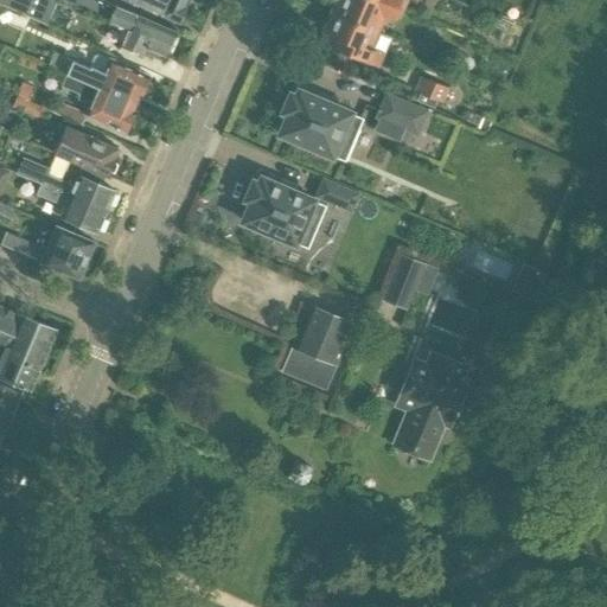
[(0,0),(0,5),(46,25),(56,0),(58,0),(125,27),(120,44),(140,53),(144,46),(163,55),(172,32),(115,8),(117,5),(109,1),(106,0),(0,0)]
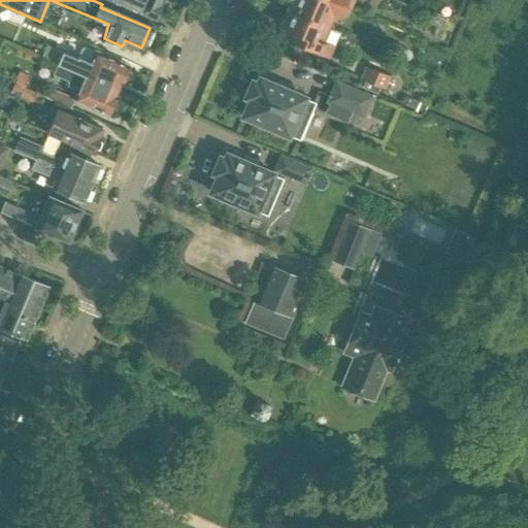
[(111,0),(133,8),(155,19),(161,5),(158,5),(160,0),(111,0)]
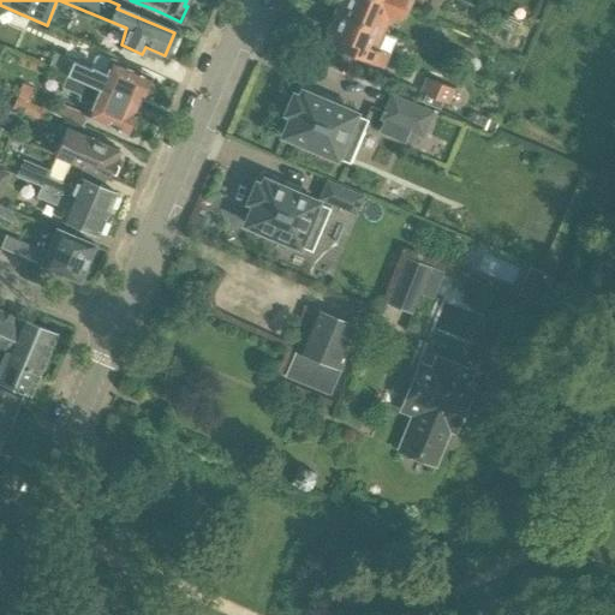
[(408,11),(383,0),(342,0),(338,13),(383,33),(389,17),(404,23),(408,11)]
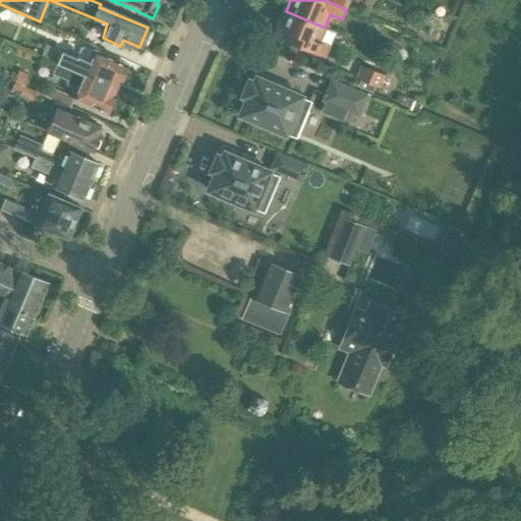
[(325,0),(346,9),(350,0),(325,0)]
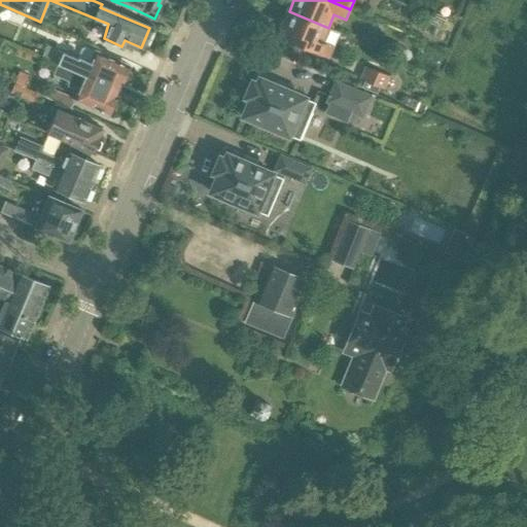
[(283,27),(286,28),(282,36),(330,57),(336,45),(323,40),(328,28),(289,11),(283,27)]
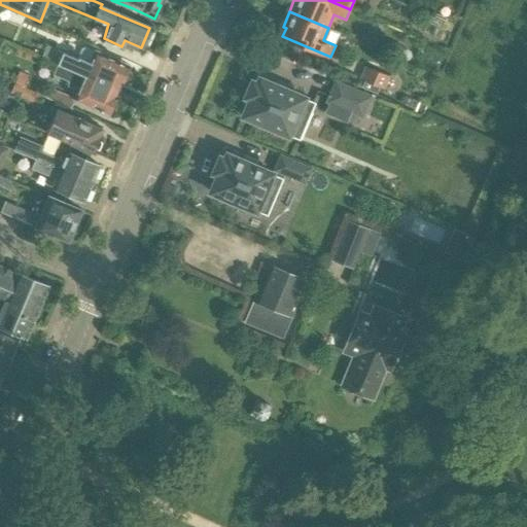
[(46,46),(41,57),(58,64),(119,91),(124,81),(129,80),(131,73),(130,68),(95,53),(91,64),(78,58),(77,61),(46,46)]
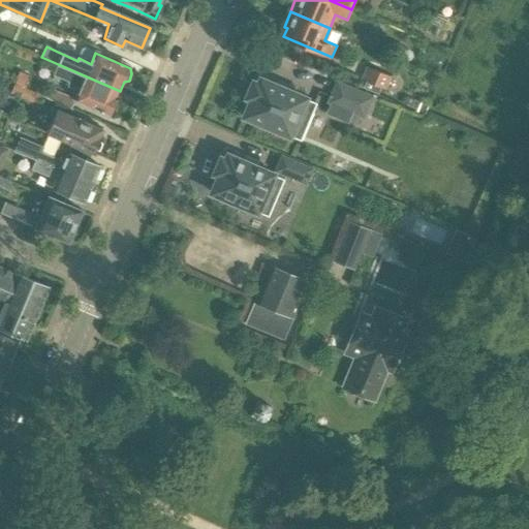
[(58,64),(53,75),(68,82),(68,84),(80,89),(75,99),(110,115),(111,114),(116,111),(118,104),(116,100),(120,91),(58,64)]
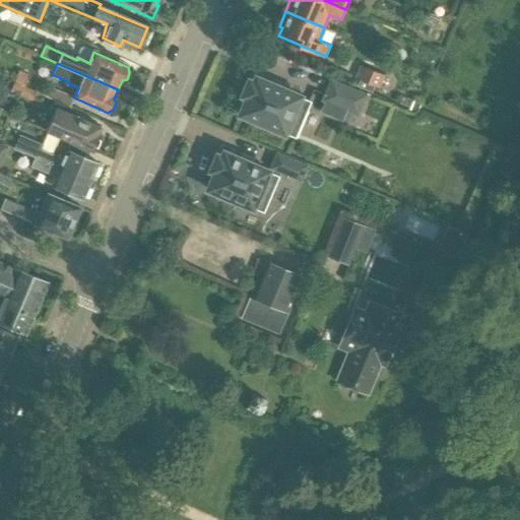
[(354,78),(359,80),(355,86),(371,92),(374,86),(379,88),(384,76),(360,66),(354,78)]
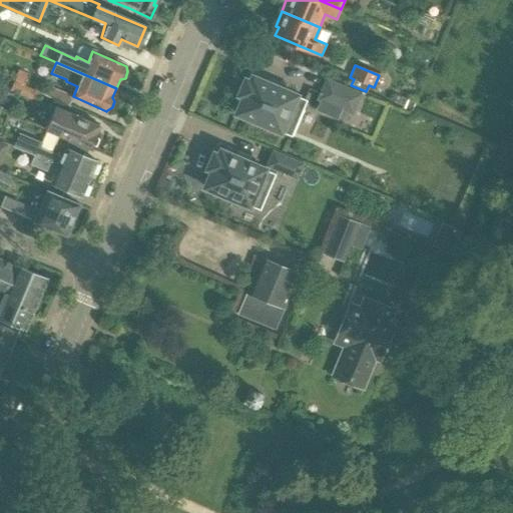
[(31,75),(19,70),(14,82),(25,87),(25,86),(31,75)]
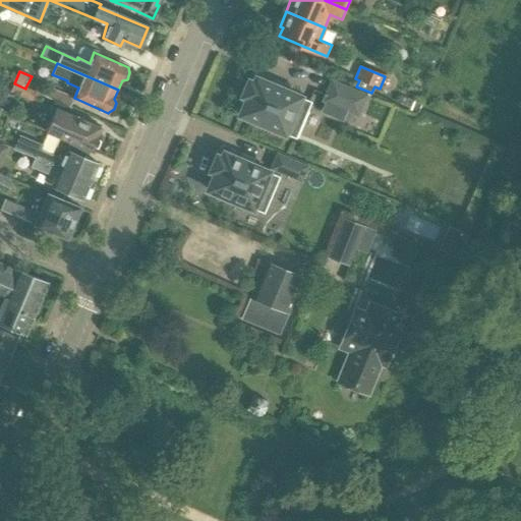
[(256,77),(254,82),(249,80),(243,97),(247,99),(240,115),(296,139),(312,102),(256,77)]
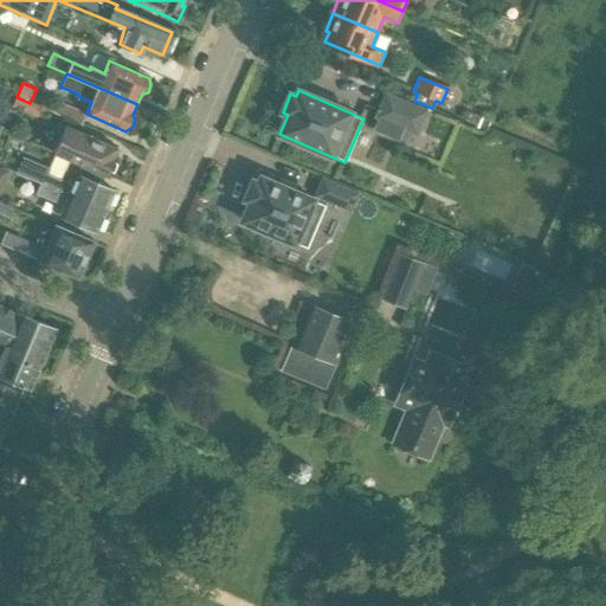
[(387,95),(380,111),(376,110),(373,118),(376,120),(372,130),(398,141),(403,129),(417,135),(427,111),(387,95)]
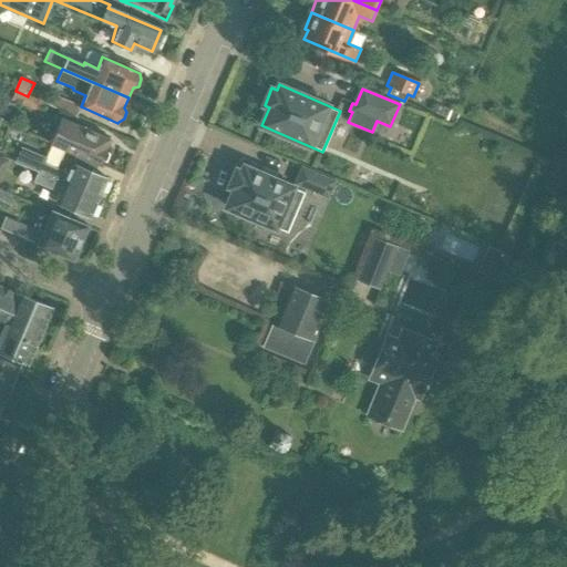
[(28,96),(16,91),(11,101),(42,114),(47,104),(28,95),(28,96)]
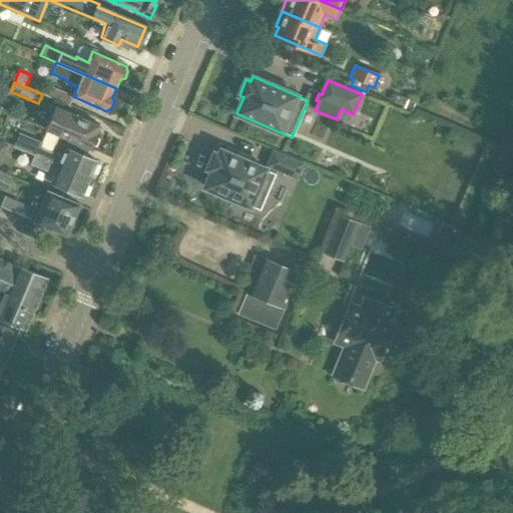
[(55,106),(45,129),(91,148),(92,146),(96,145),(98,139),(96,136),(97,133),(95,132),(99,124),(55,106)]
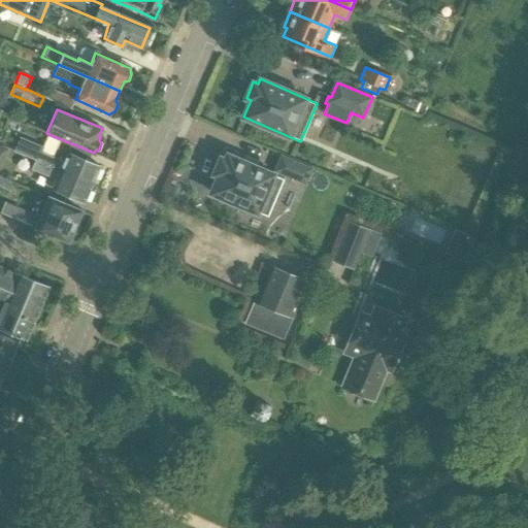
[(21,138),(14,152),(35,161),(39,152),(41,146),(21,138)]
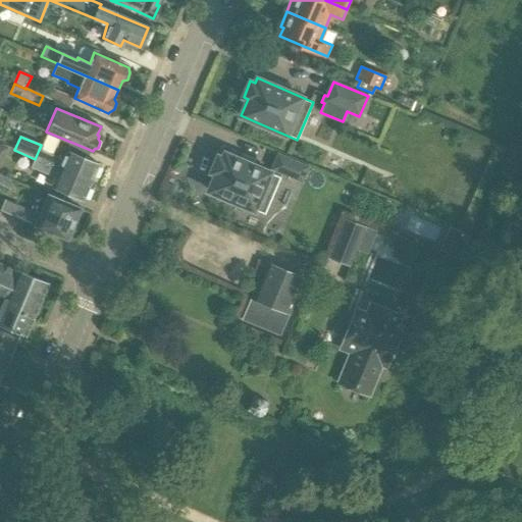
[(0,144),(0,170),(10,149),(0,144)]
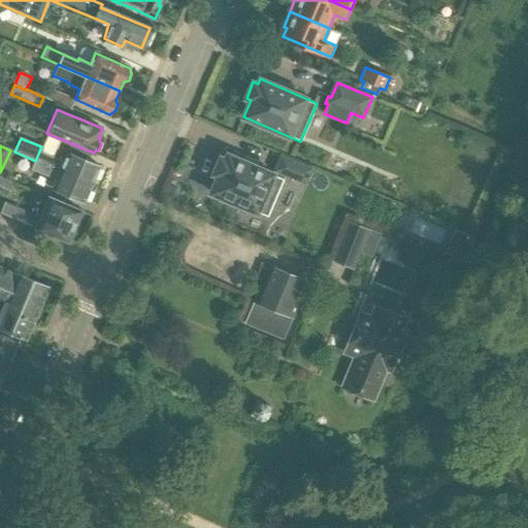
[(62,161),(39,152),(35,161),(92,186),(99,167),(66,153),(62,161)]
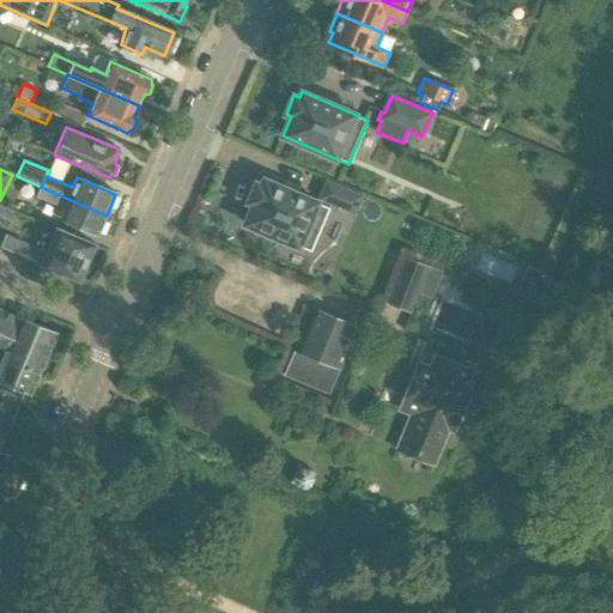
[(320,204),(263,180),(261,186),(256,183),(248,202),(254,205),(246,224),(311,253),(329,208),(328,207),(331,202),(354,213),(362,198),(327,182),(320,199),(322,200),(320,204)]
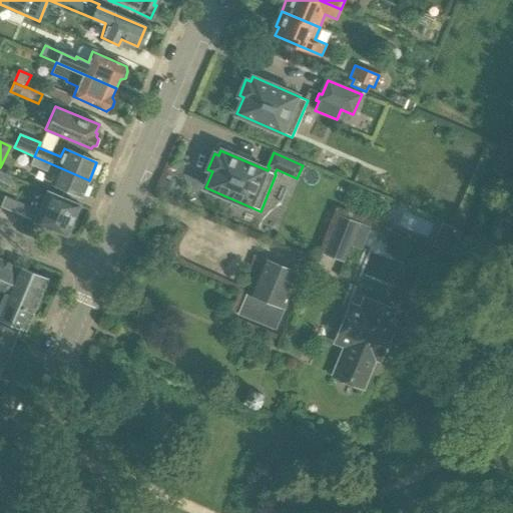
[(31,164),(53,174),(49,182),(82,196),(89,180),(34,156),(31,164)]
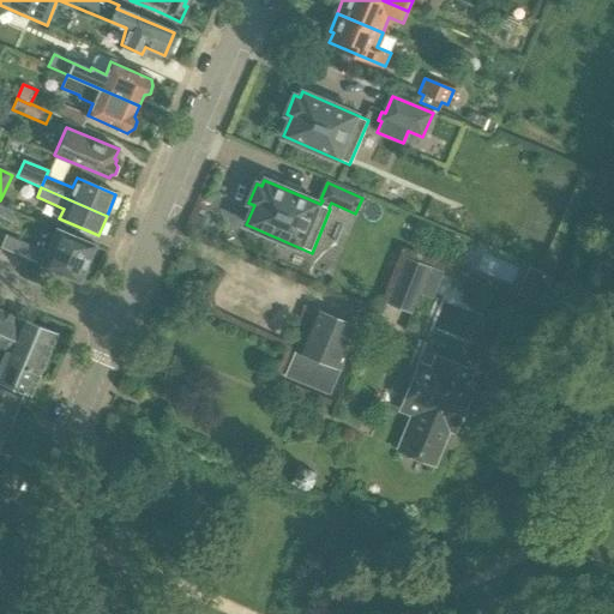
[(0,216),(13,222),(17,211),(0,204),(0,216)]
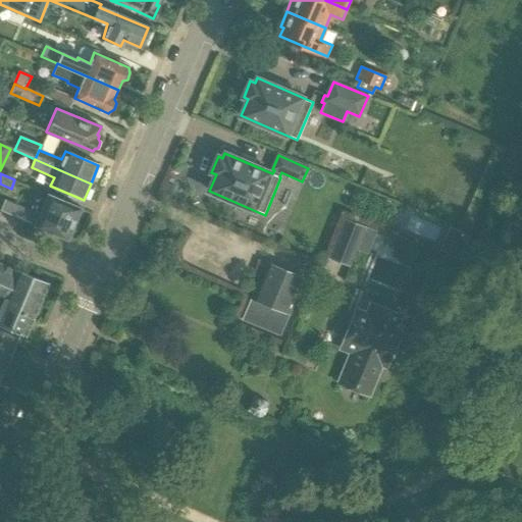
[(80,209),(47,195),(41,210),(73,223),(80,209)]
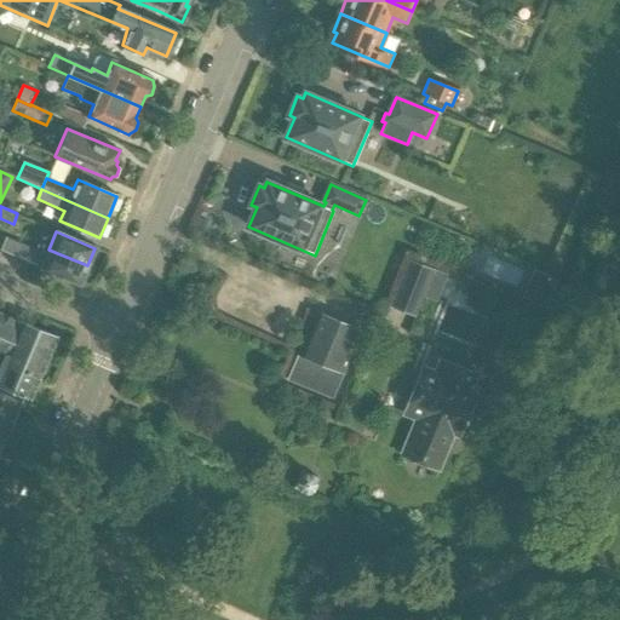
[(46,256),(4,239),(0,247),(0,250),(80,283),(87,265),(49,250),(46,256)]
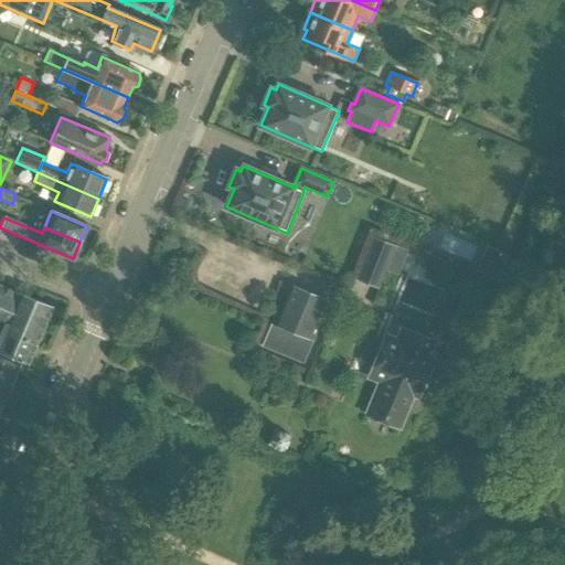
[(353,278),(377,288),(385,269),(396,275),(406,249),(371,235),(353,278)]
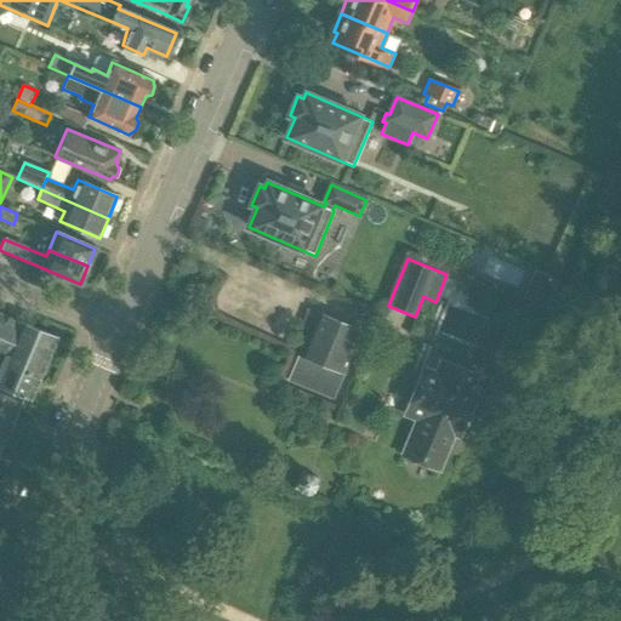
[(290,381),(334,399),(360,332),(318,314),(290,381)]
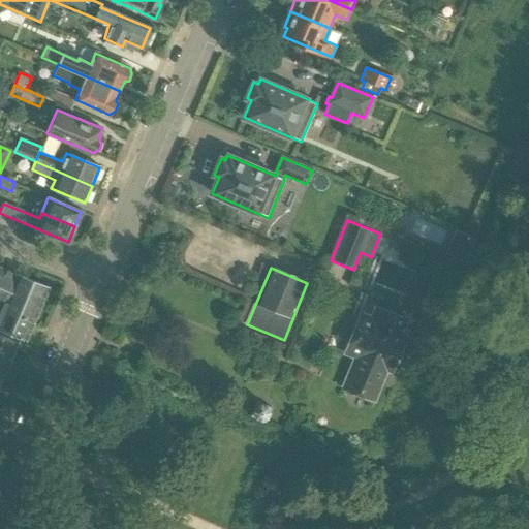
[(2,294),(6,297),(2,308),(33,321),(49,287),(7,270),(0,284),(0,289),(3,291),(2,294)]
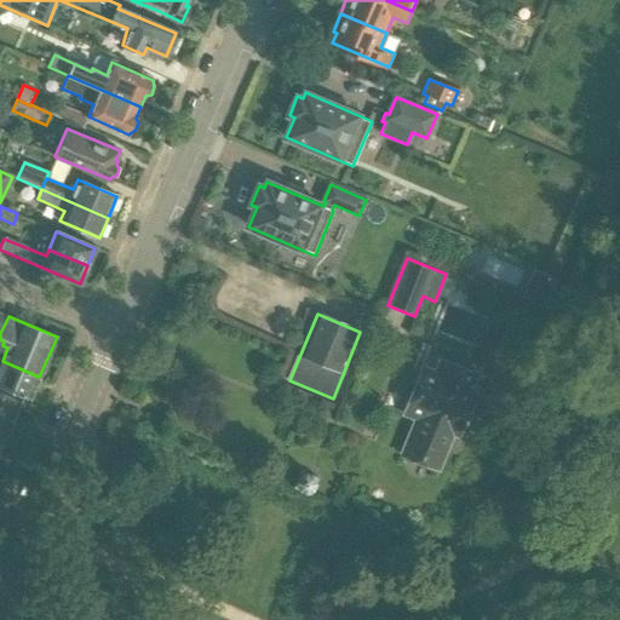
[(0,386),(30,399),(39,377),(3,361),(0,360),(0,386)]
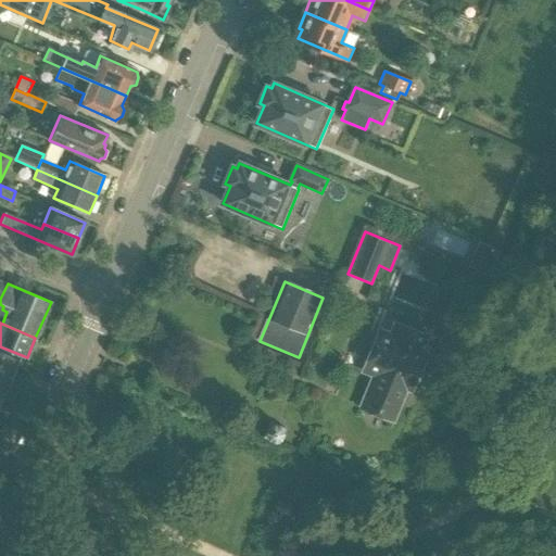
[(362,370),(375,376),(362,409),(390,421),(404,388),(411,391),(427,351),(421,349),(426,337),(396,324),(391,338),(378,332),(362,370)]
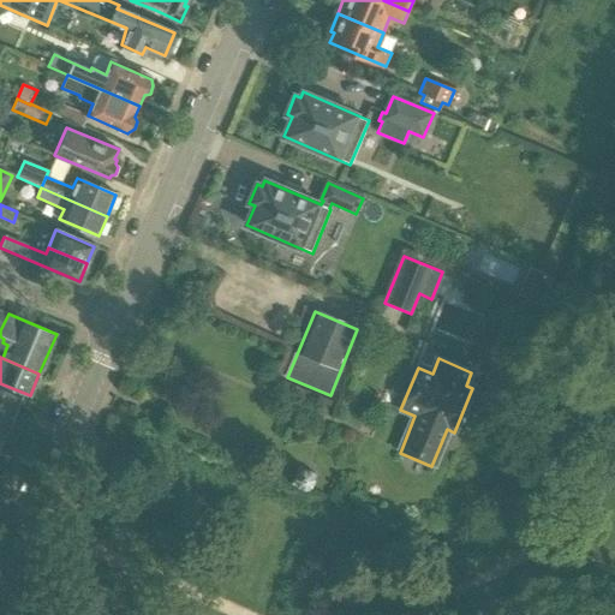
[(0,412),(13,418),(22,396),(0,388),(0,412)]
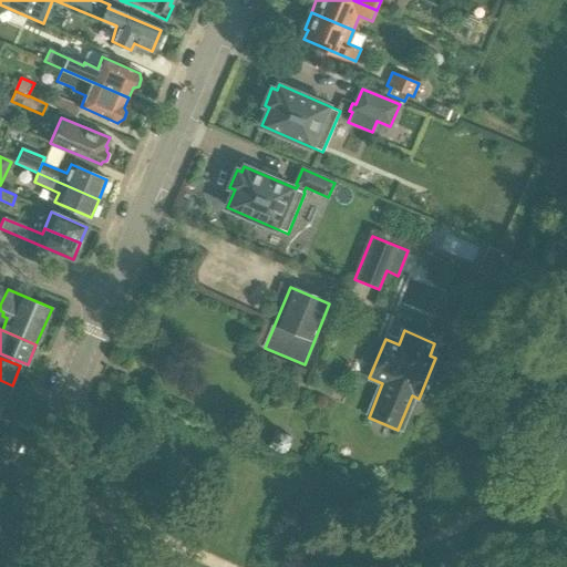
[(12,385),(0,380),(0,402),(4,404),(12,385)]
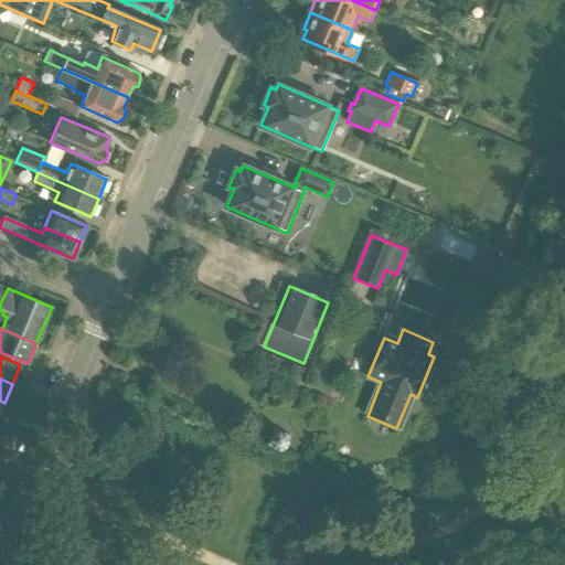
[(268,444),(285,450),(291,436),(275,428),(268,444)]
